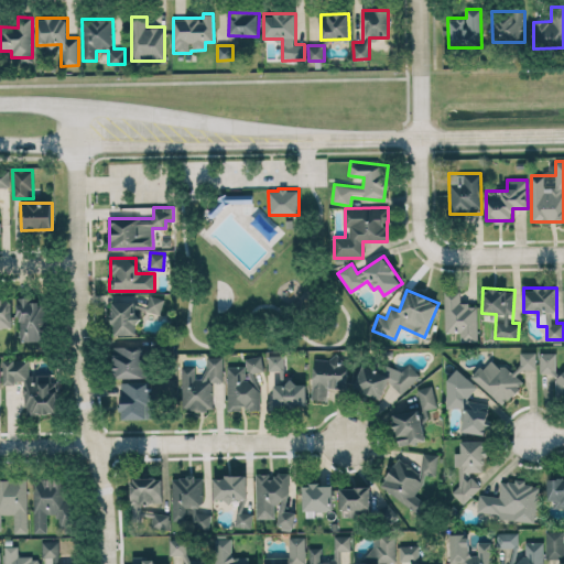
[(477,303),(461,304),(461,291),(444,291),(445,333),(459,332),(461,342),(477,342),(477,303)]
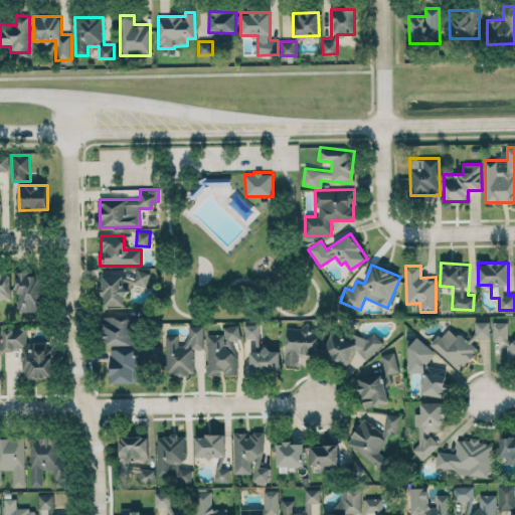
[(125,306),(125,294),(131,294),(131,286),(148,286),(148,271),(134,271),(134,270),(110,270),(110,276),(103,276),(103,306),(125,306)]
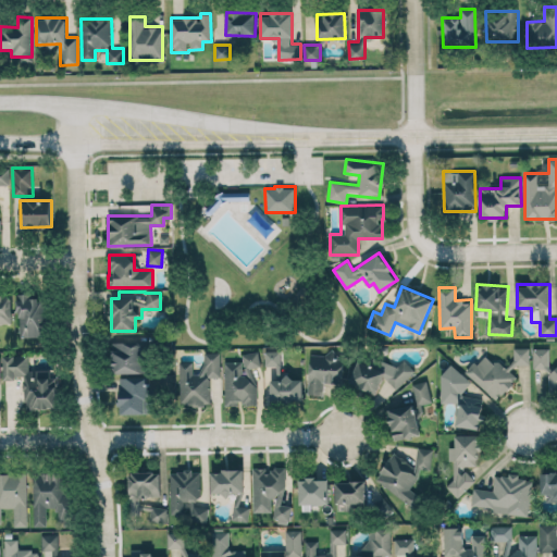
[(19,337),(46,336),(45,300),(36,300),(36,293),(17,294),(19,337)]
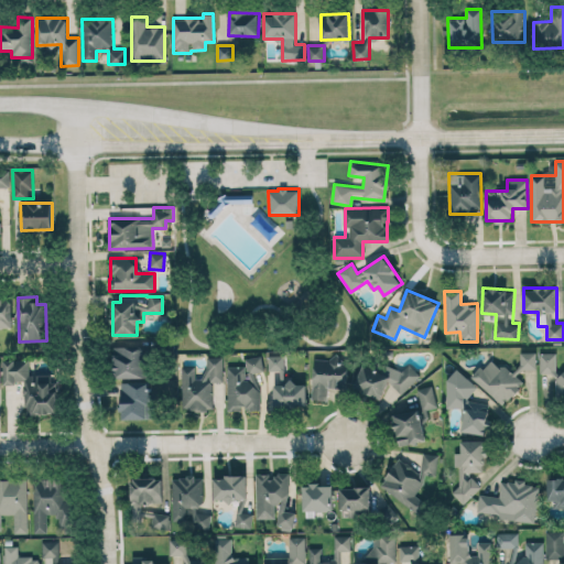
[(148,377),(148,359),(143,359),(143,346),(112,347),(114,378),(148,377)]
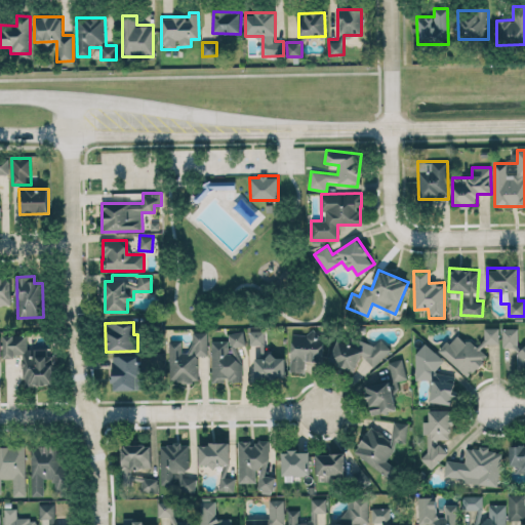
[(469,377),(482,361),(482,359),(488,352),(488,344),(499,344),(498,327),(484,328),(484,338),(478,347),(471,340),(465,340),(462,339),(447,339),(438,351),(469,377)]
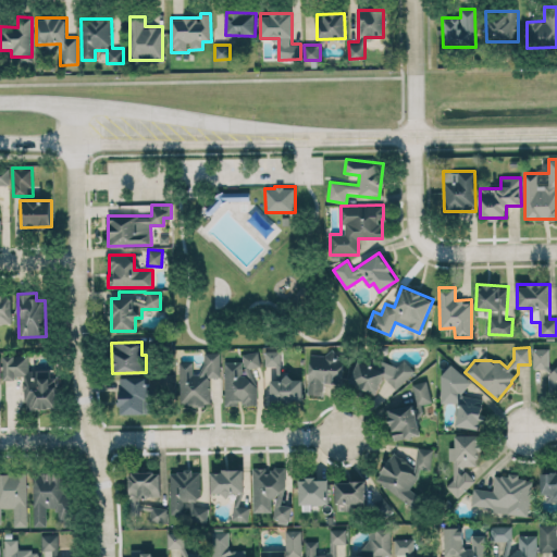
[(556,392),(556,363),(549,364),(549,348),(533,348),(533,369),(548,368),(548,392),(556,392)]
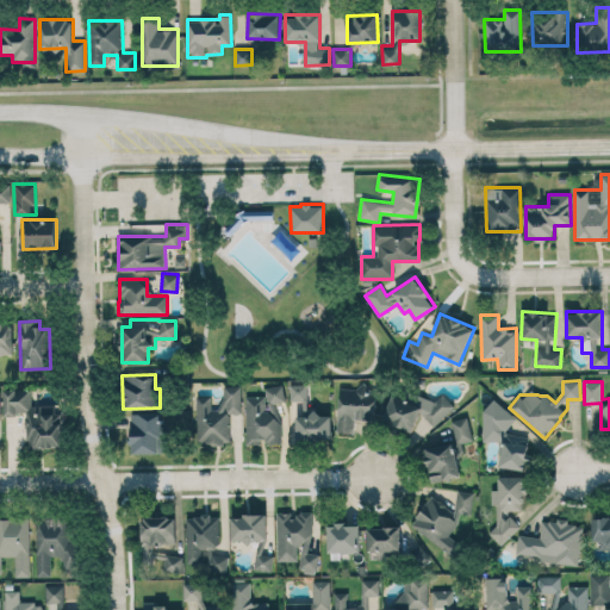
[(307,384),(290,385),(290,400),(307,399),(307,384)]
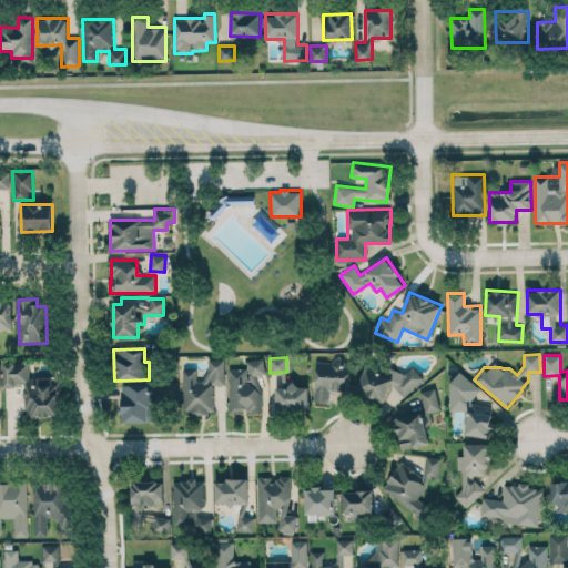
[(214,385),(224,385),(225,359),(208,358),(206,381),(196,379),(196,368),(182,368),(181,413),(214,413),(214,385)]
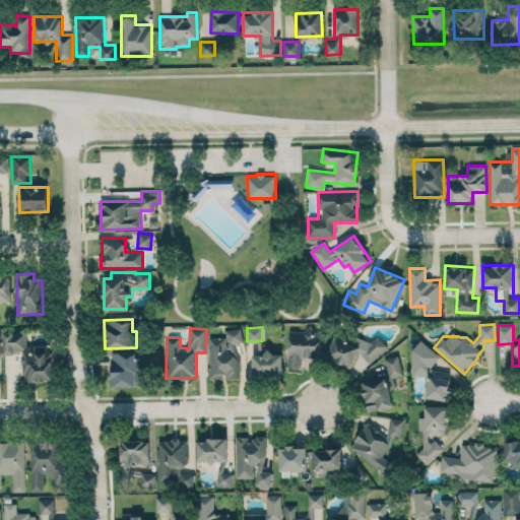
[(209,337),(209,378),(239,378),(239,342),(242,342),(242,329),(226,329),(226,337),(209,337)]
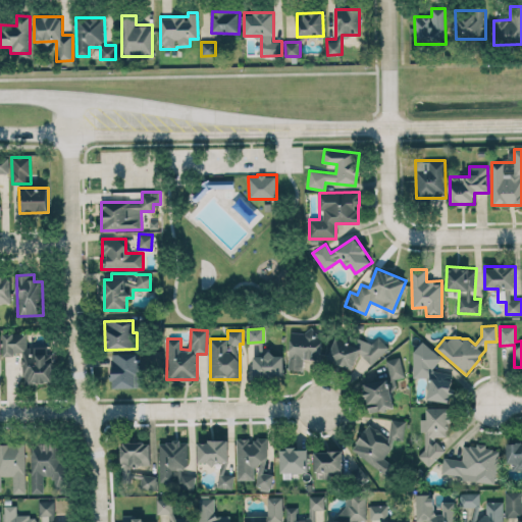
[(321,358),(322,332),(291,331),(289,369),(310,370),(310,357),(321,358)]
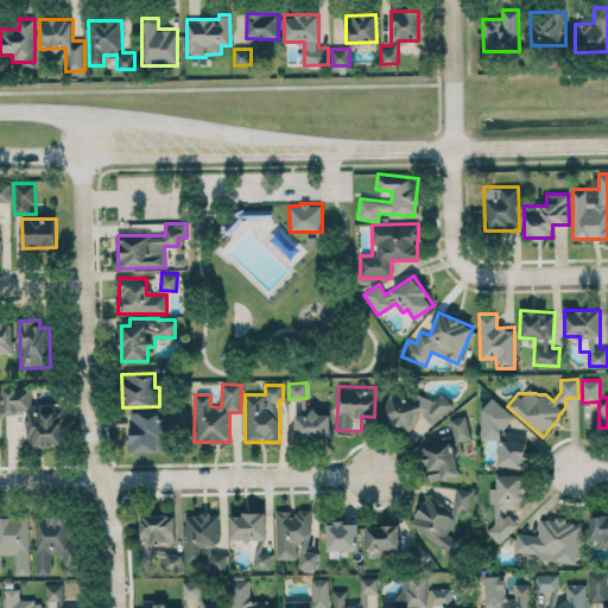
[(62,445),(61,406),(32,406),(31,387),(2,388),(4,413),(26,412),(26,447),(62,445)]
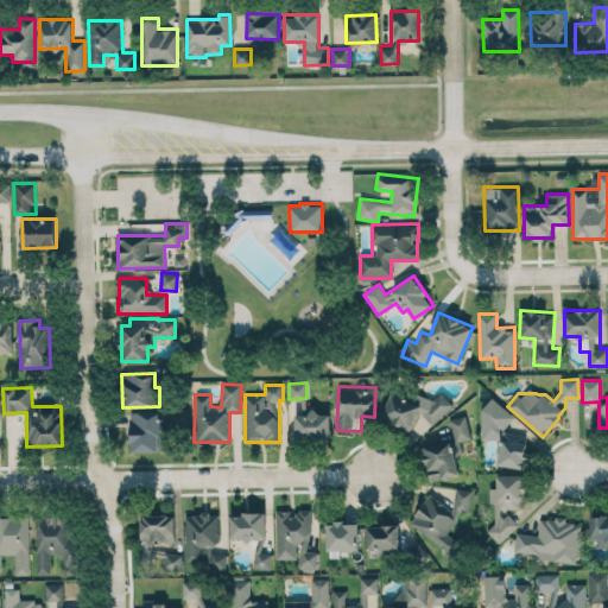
[(441,423),(448,399),(437,396),(434,403),(391,390),(381,419),(412,429),(416,416),(441,423)]
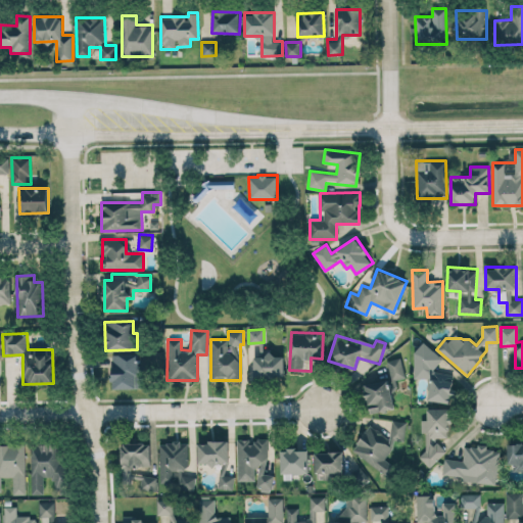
[(414,377),(429,379),(427,400),(453,402),(455,375),(437,373),(439,350),(416,348),(414,377)]
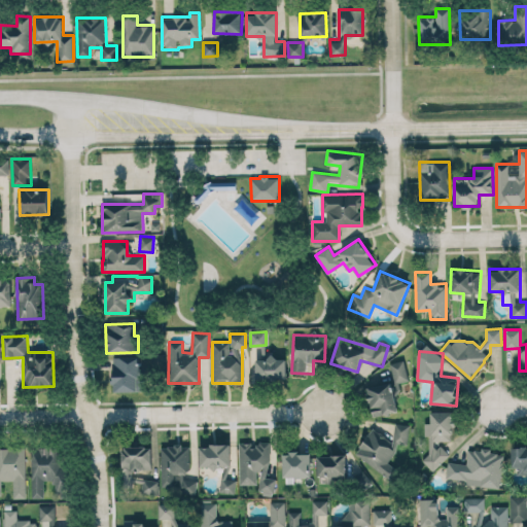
[(113,356),(113,391),(144,391),(144,356),(113,356)]
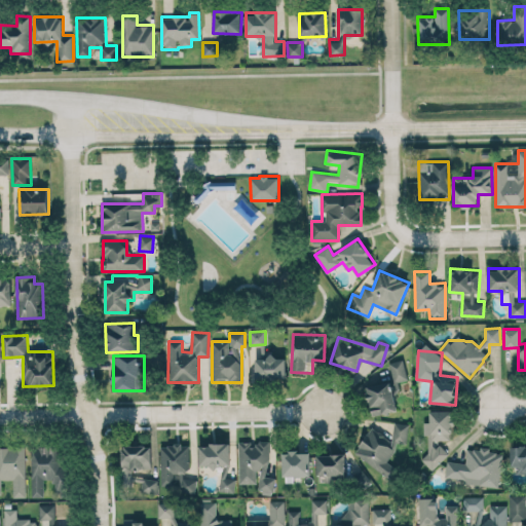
[(256,379),(286,378),(285,357),(255,358),(256,379)]
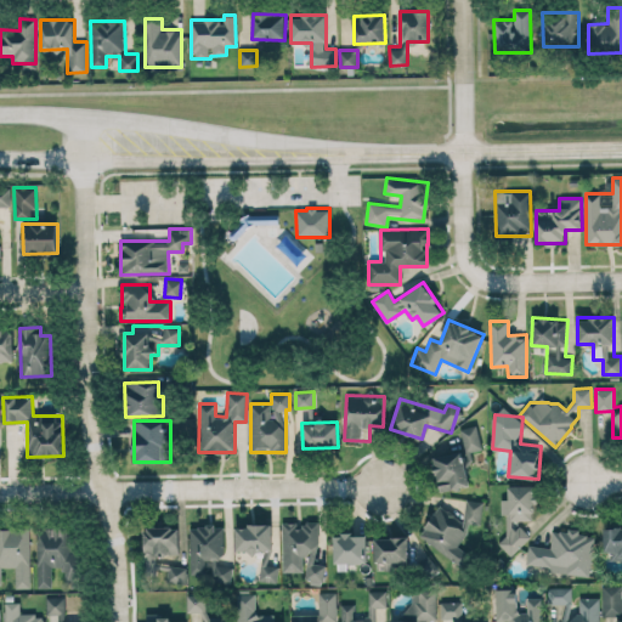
[(469,486),(465,463),(473,462),(470,451),(482,450),(478,425),(461,428),(464,450),(431,456),(437,492),(469,486)]
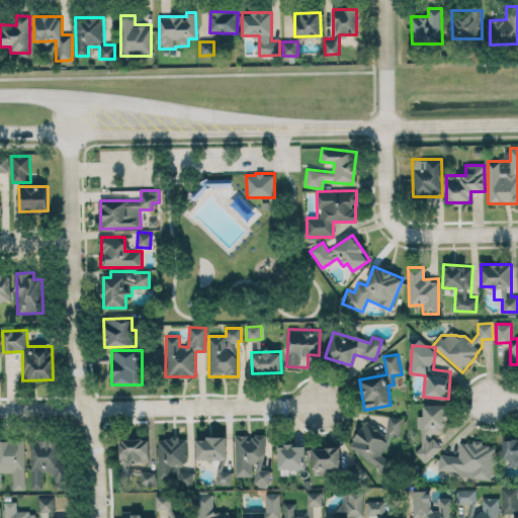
[(437,456),(437,433),(446,433),(446,404),(423,405),(423,415),(417,416),(418,428),(421,428),(421,456),(437,456)]
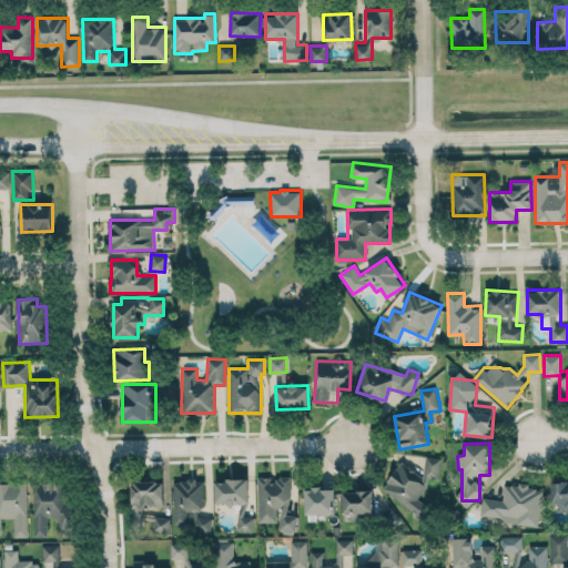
[(385,490),(422,518),(429,507),(417,498),(427,486),(428,478),(438,479),(442,458),(426,456),(423,477),(401,462),(386,482),(385,490)]
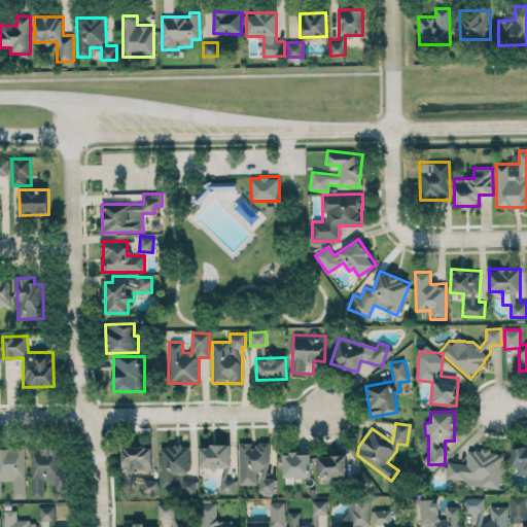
[(239,484),(258,484),(258,492),(275,492),(275,478),(270,478),(270,443),(251,443),(251,442),(239,442),(239,484)]
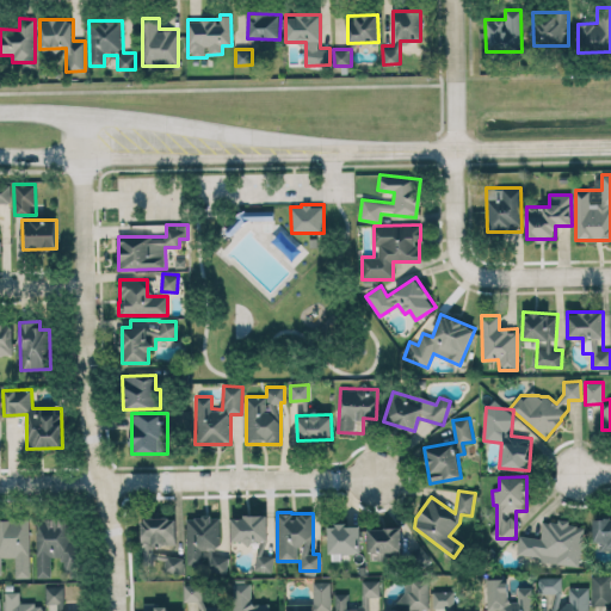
[(592,543),(602,543),(602,550),(610,550),(610,514),(593,514),(592,543)]
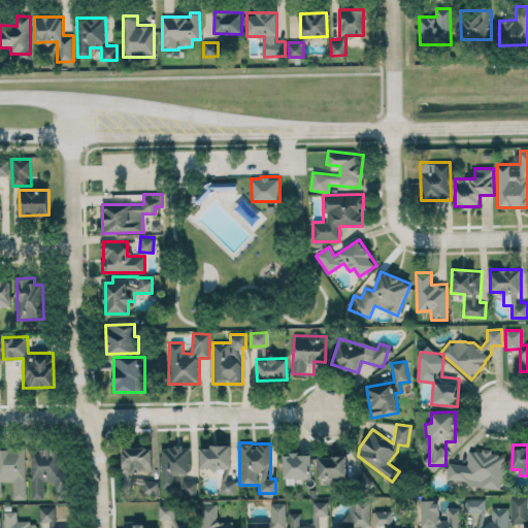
[(231,446),(200,446),(199,468),(224,468),(224,494),(235,494),(235,479),(231,479),(231,446)]
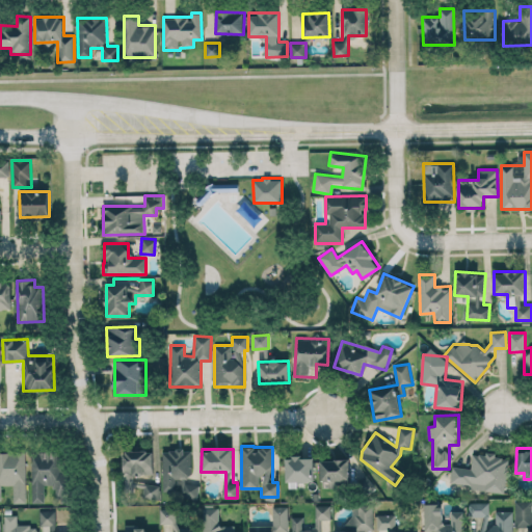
[(153,450),(124,450),(124,489),(142,488),(142,498),(159,498),(159,484),(145,484),(145,474),(153,474),(153,450)]
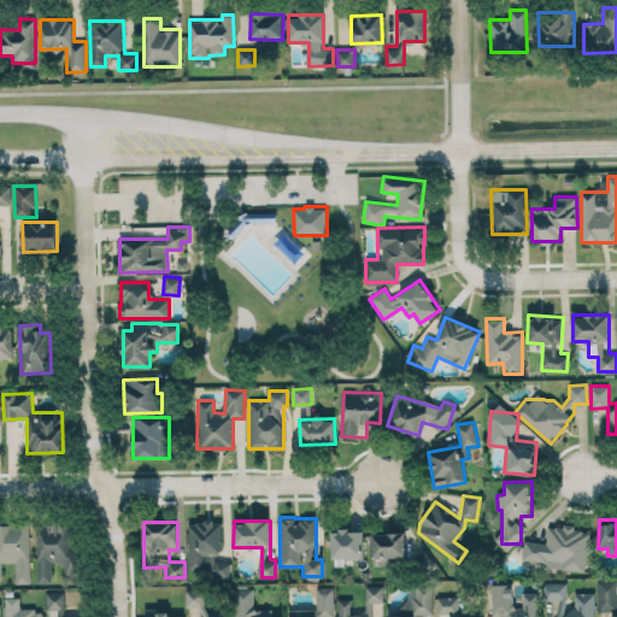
[(222,522),(188,522),(188,569),(204,569),(204,553),(222,553),(222,522)]
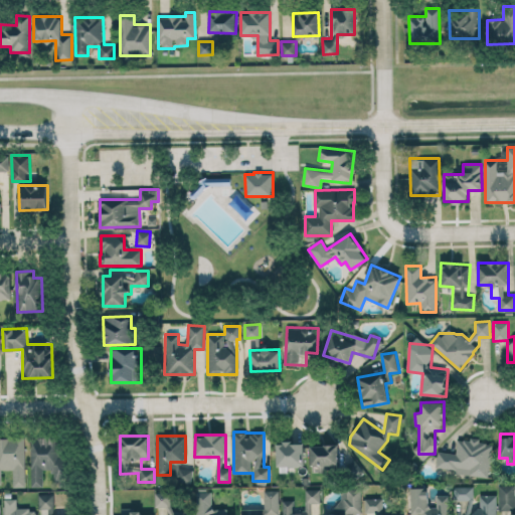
[(42,487),(42,470),(54,470),(54,480),(64,480),(65,438),(31,437),(30,486),(42,487)]
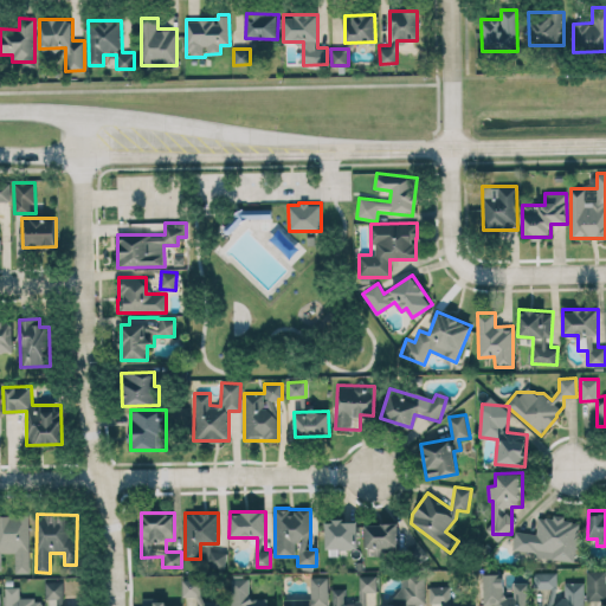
[(30,573),(28,515),(0,515),(0,569),(0,553),(14,553),(15,573),(30,573)]
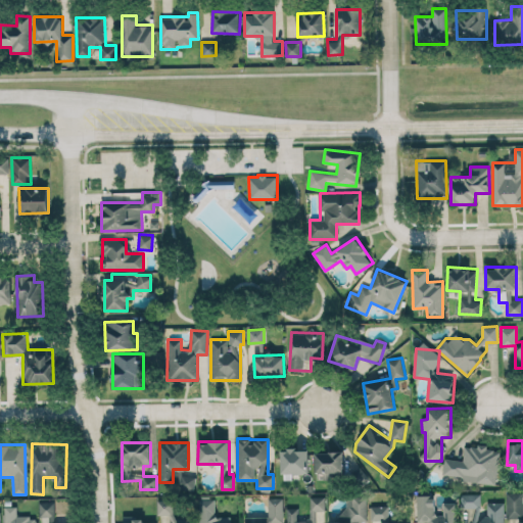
[(463,460),(444,458),(442,477),(495,484),(501,448),(465,444),(463,460)]
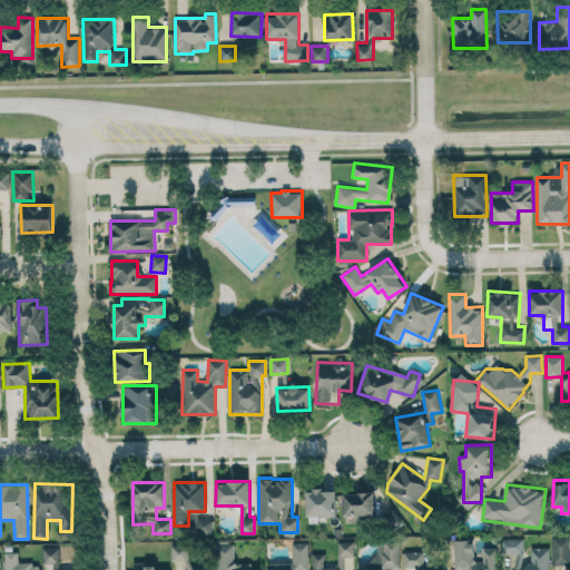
[(306,516),(335,516),(336,490),(306,489),(306,516)]
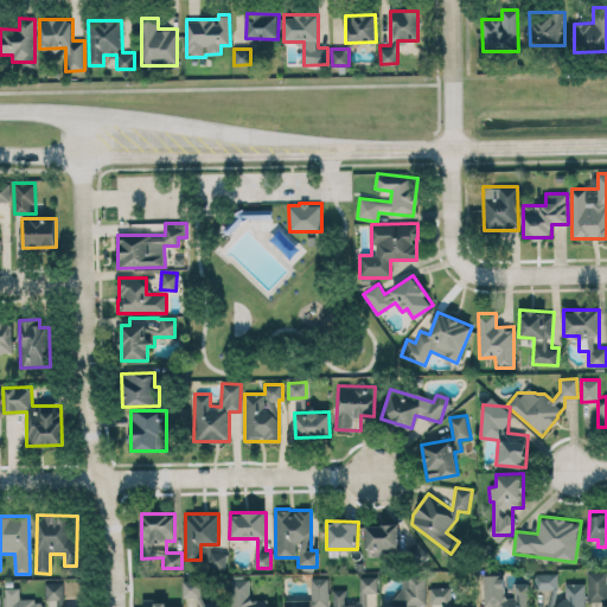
[(398,554),(398,523),(365,524),(366,554),(398,554)]
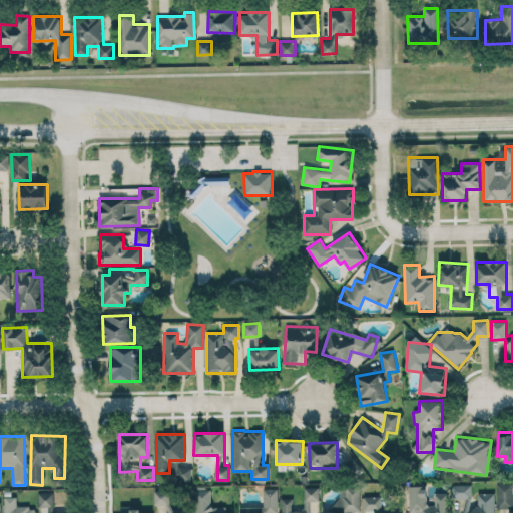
[(188,467),(179,467),(179,461),(175,462),(175,480),(188,480),(188,467)]
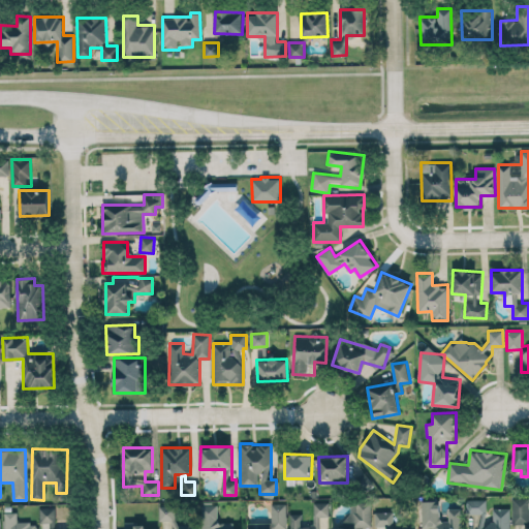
[(511,524),(528,523),(528,506),(528,498),(511,498),(511,524)]
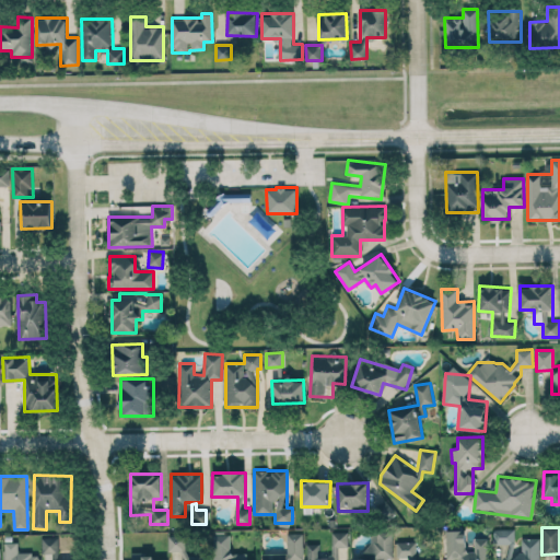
[(539,559),(539,538),(521,538),(522,551),(515,551),(514,528),(492,528),(493,544),(506,544),(506,559),(539,559)]
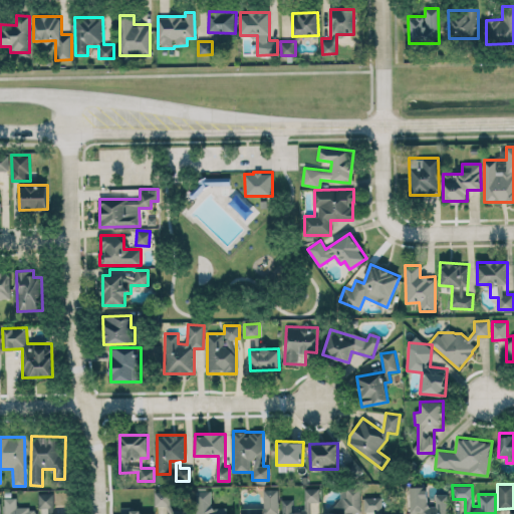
[(360,487),(346,487),(346,498),(334,499),(334,513),(322,513),(351,513),(352,512),(360,512),(360,487)]
